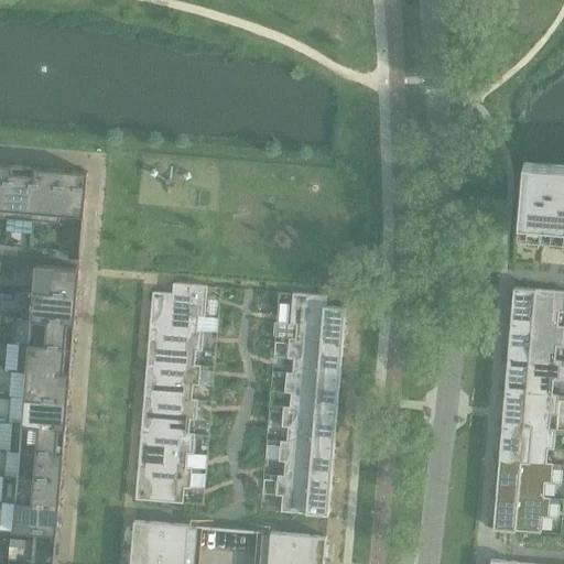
[(524,164),(519,226),(521,226),(522,224),(543,225),(541,242),(544,242),(544,239),(563,240),(563,167),(527,164),(524,164)]
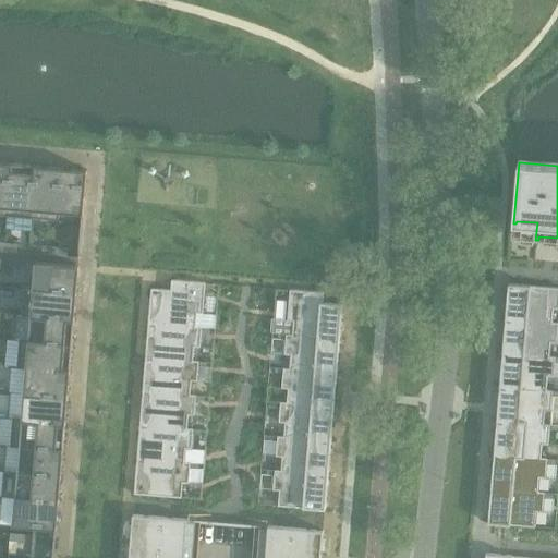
[(12,165),(0,164),(0,216),(8,217),(12,165)]
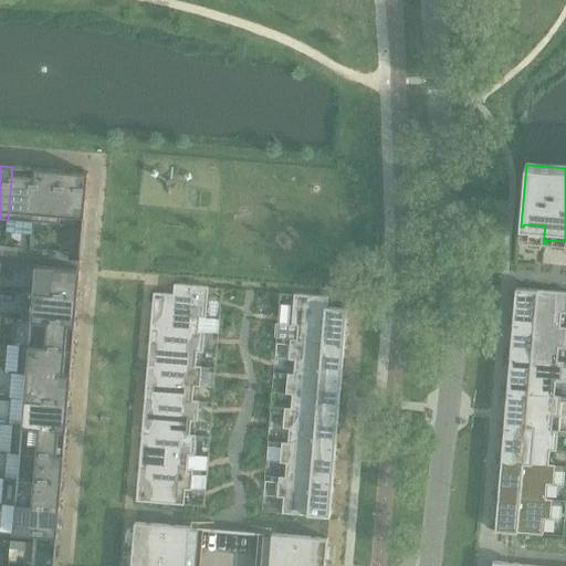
[(37,169),(12,167),(8,220),(32,222),(37,169)]
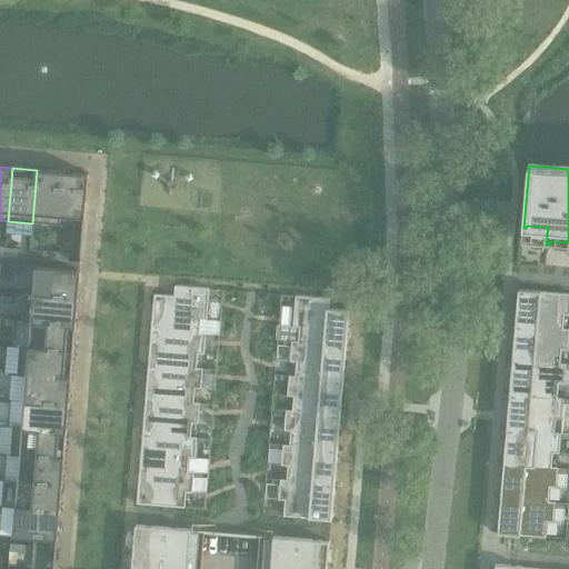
[(62,172),(37,170),(32,223),(58,226),(62,172)]
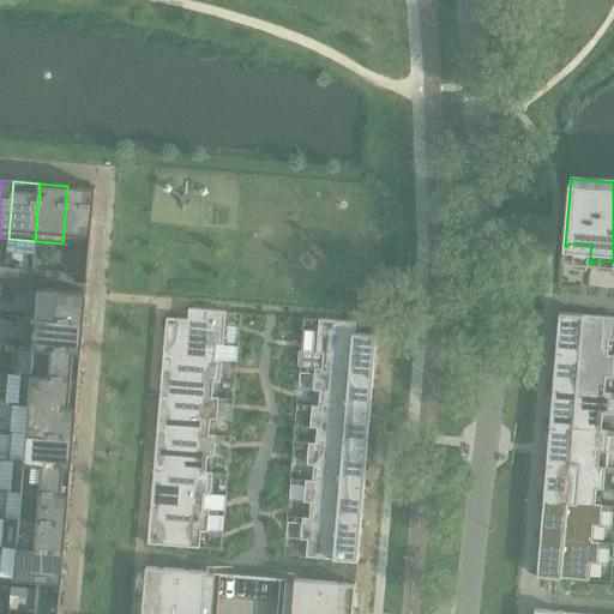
[(96,188),(67,186),(62,244),(64,244),(65,234),(91,236),(96,188)]
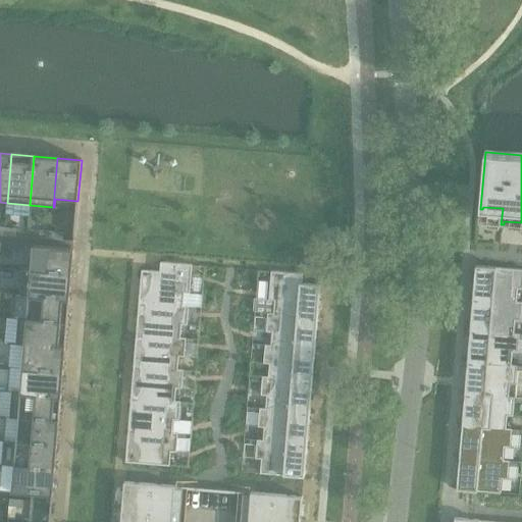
[(4,228),(3,237),(16,238),(16,229),(4,228)]
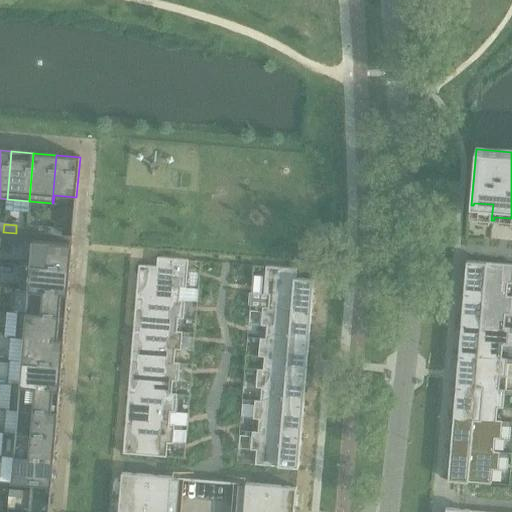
[(38,227),(37,234),(49,236),(50,228),(38,227)]
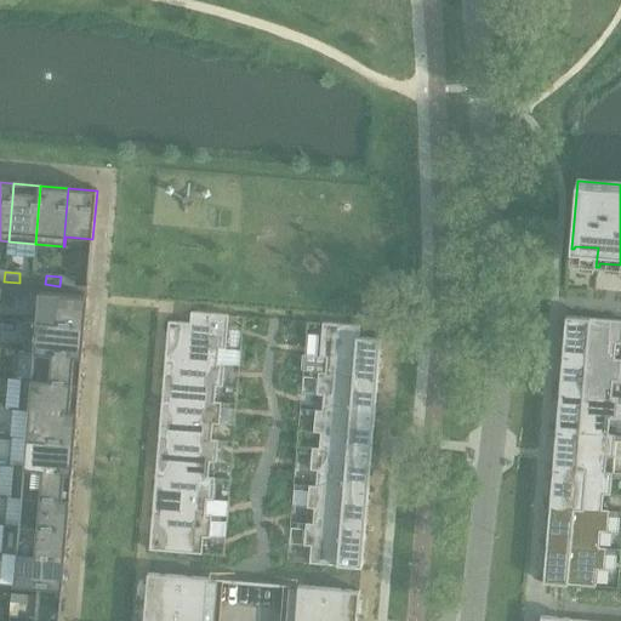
[(61,277),(60,286),(74,288),(75,278),(61,277)]
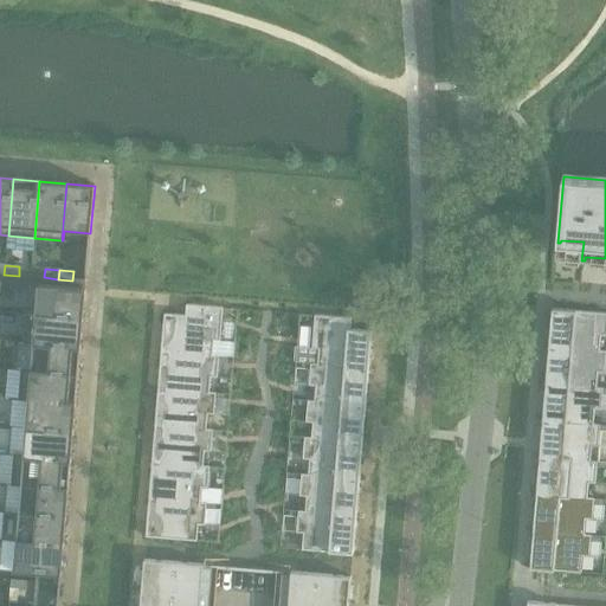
[(85,290),(38,285),(36,314),(26,313),(26,315),(83,320),(85,290)]
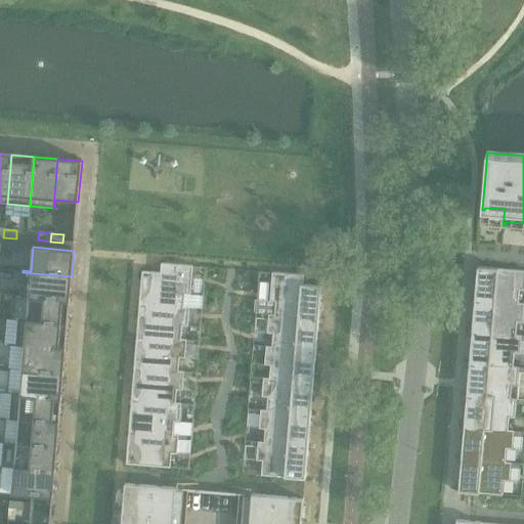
[(142,272),(139,305),(184,309),(185,295),(191,296),(193,267),(162,264),(161,273),(142,272)]
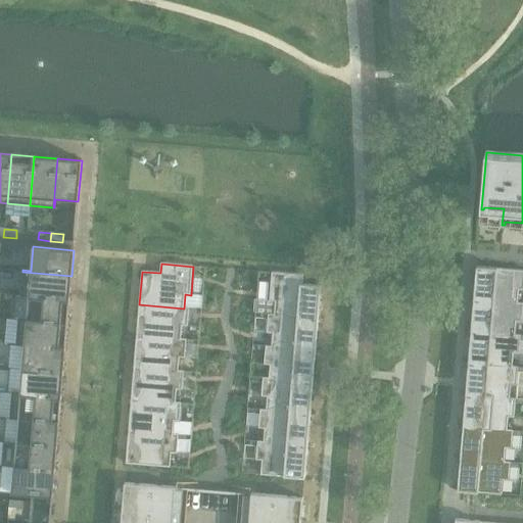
[(522,271),(476,268),(474,300),(522,303),(522,271)]
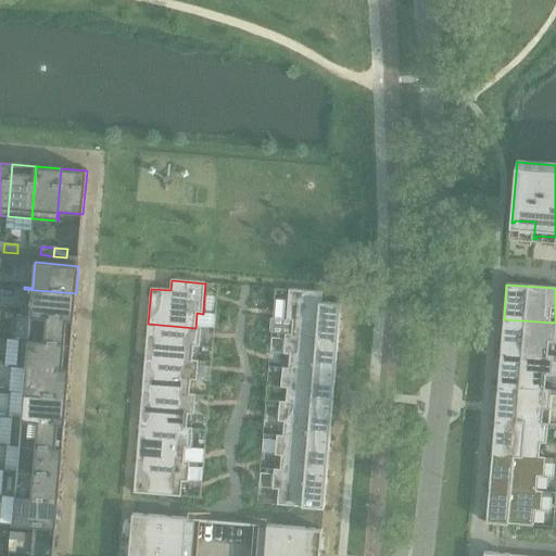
[(76,293),(24,289),(22,315),(74,319),(76,293)]
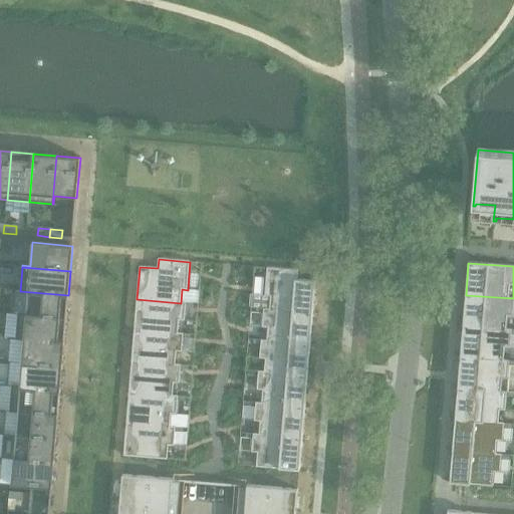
[(267,268),(265,296),(271,297),(269,310),(313,314),(315,281),(298,280),(298,271),(267,268)]
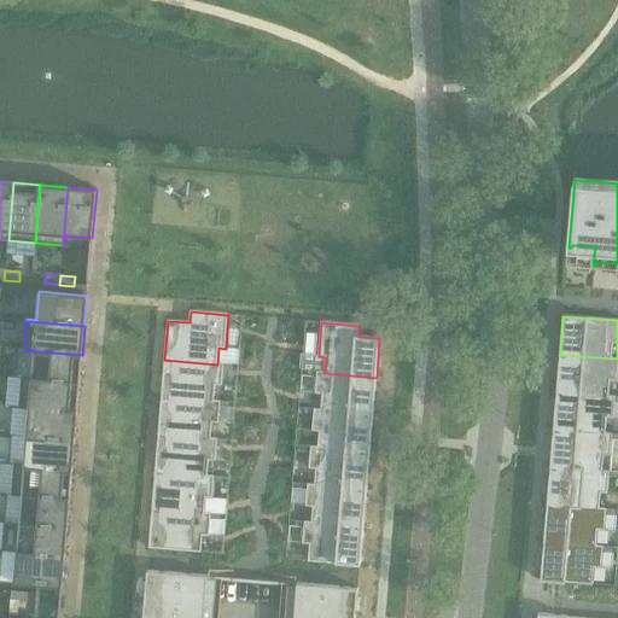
[(82,355),(24,350),(24,351),(34,353),(31,378),(22,377),(22,379),(80,384),(82,355)]
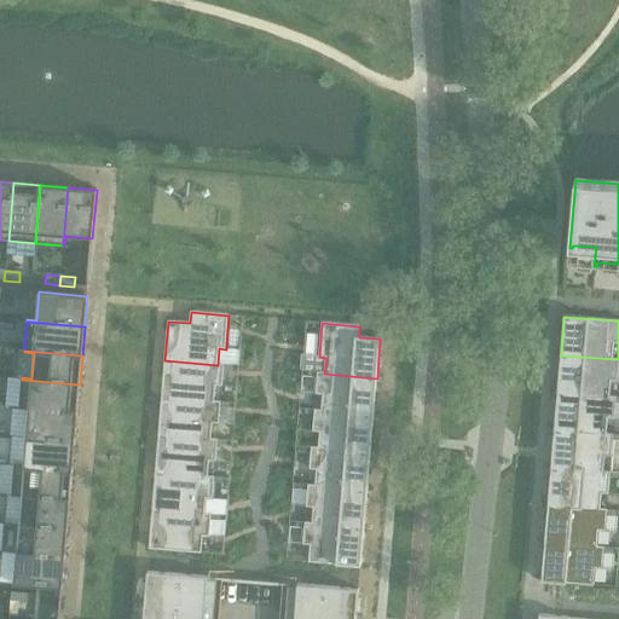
[(618,359),(561,356),(557,393),(617,398),(618,369),(618,359)]
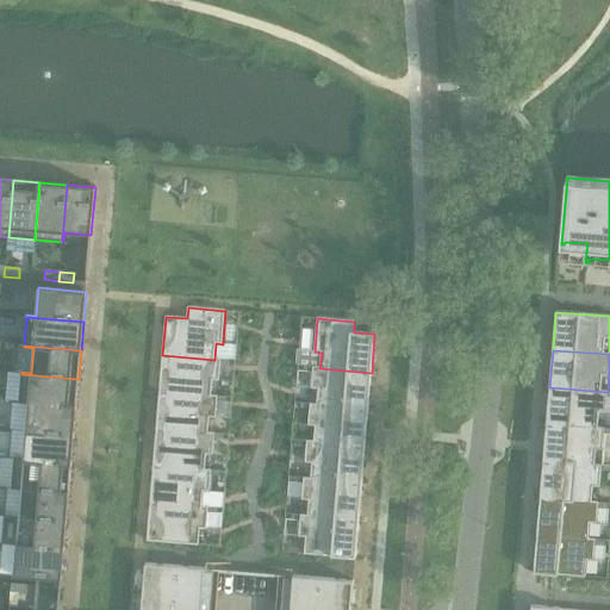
[(162,355),(160,392),(211,397),(213,381),(219,381),(221,360),(215,360),(162,355)]
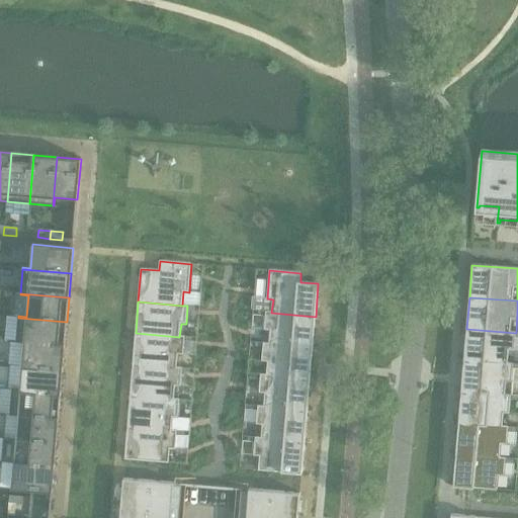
[(266,313),(264,330),(270,331),(269,344),(313,348),(316,317),(271,313),(266,313)]
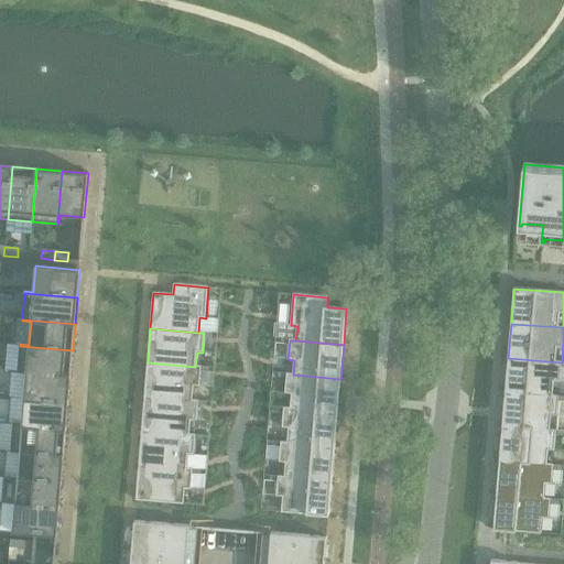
[(73,350),(20,346),(18,372),(71,377),(73,350)]
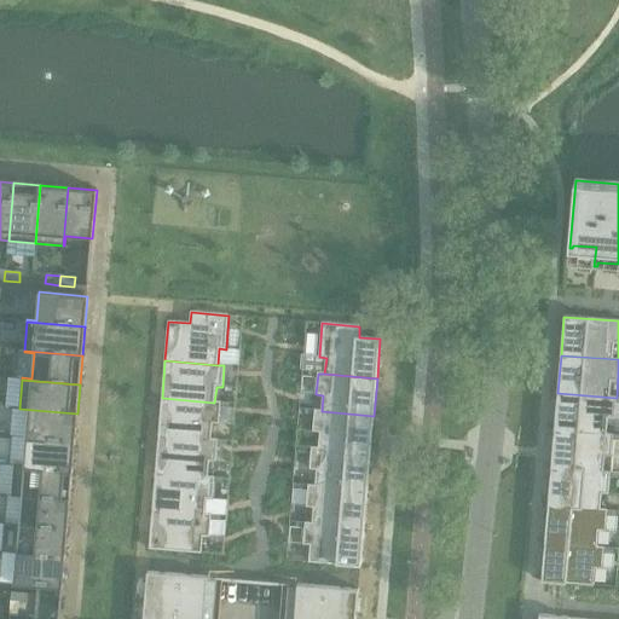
[(557,393),(554,431),(613,435),(617,398),(557,393)]
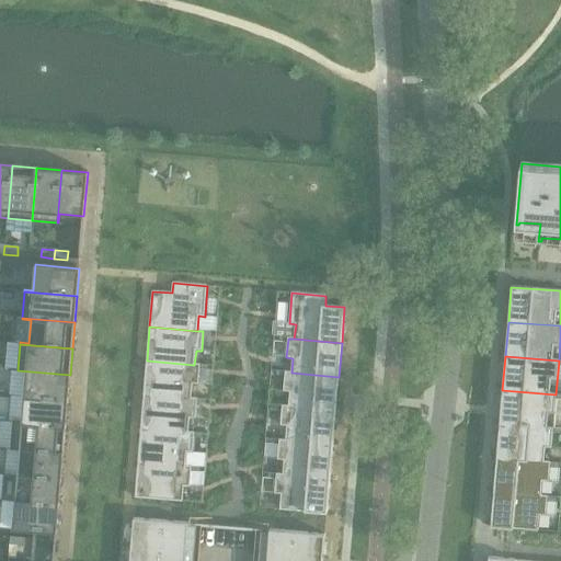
[(147,361),(144,395),(192,399),(193,385),(198,385),(201,365),(194,365),(147,361)]
